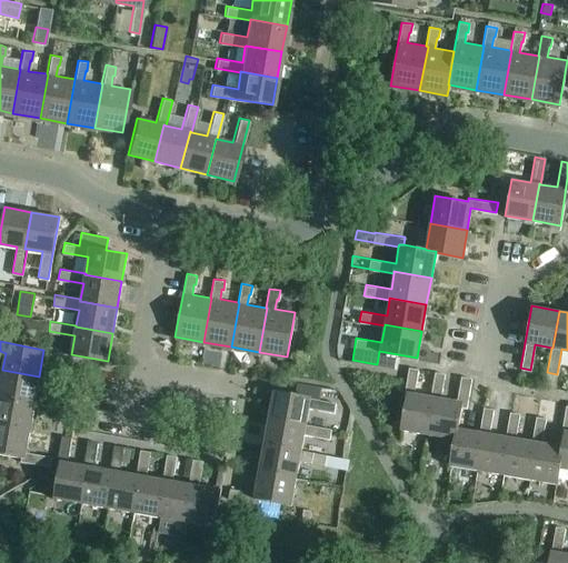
[(400,429),(428,433),(435,396),(430,395),(414,393),(418,368),(408,367),(402,395),(406,396),(400,429)]
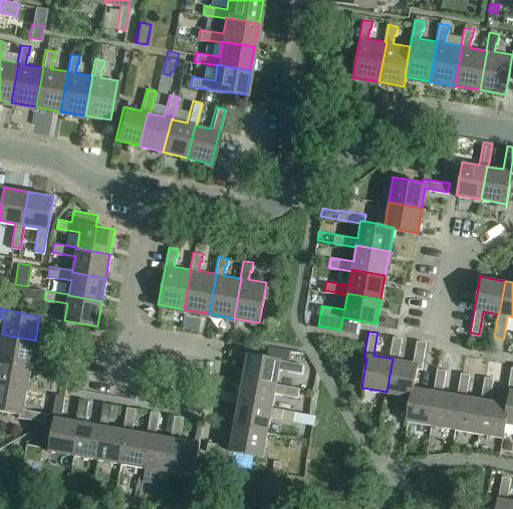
[(0,342),(1,342),(0,347),(0,358),(31,364),(35,340),(2,334),(2,333),(0,332),(0,342)]
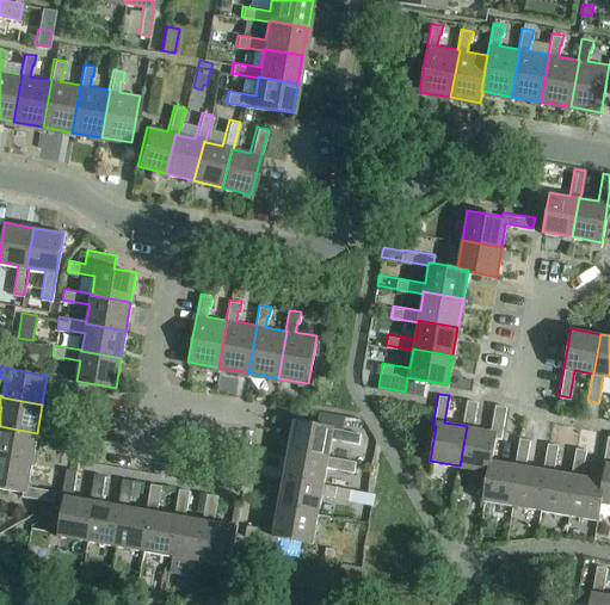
[(460,465),(487,470),(488,470),(491,460),(495,436),(495,431),(490,430),(473,427),(478,400),(467,399),(462,425),(467,426),(460,465)]
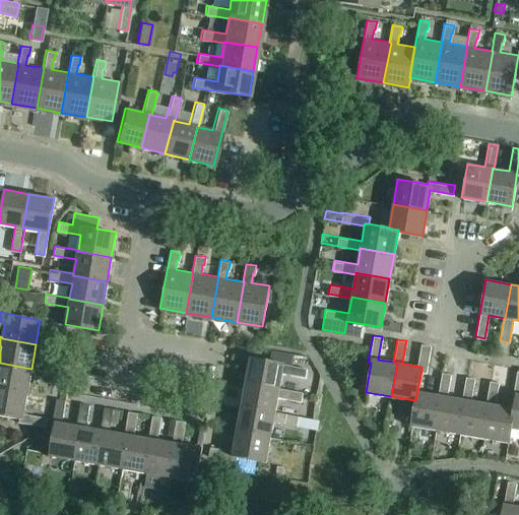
[(509,342),(500,340),(498,352),(508,355),(509,342)]
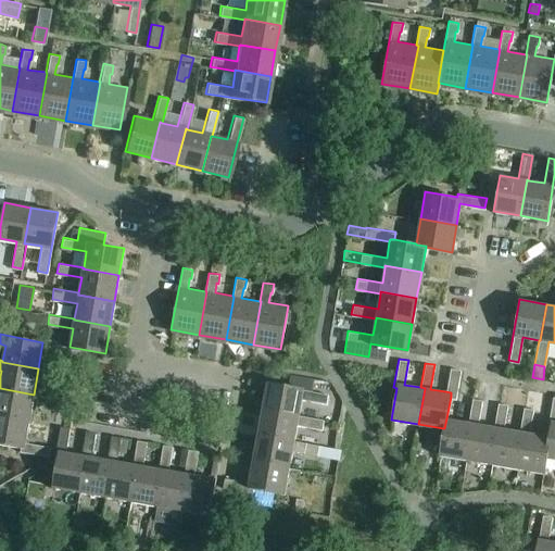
[(451,392),(451,397),(455,398),(461,368),(450,367),(445,391),(451,392)]
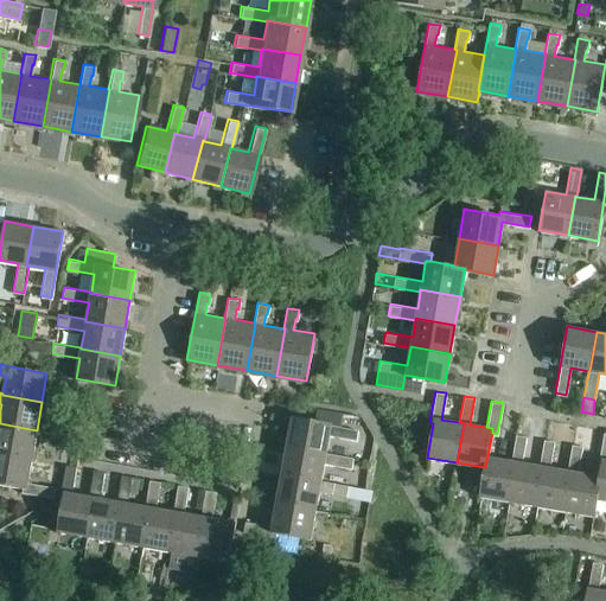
[(292,416),(286,446),(325,453),(326,452),(329,434),(356,440),(358,429),(339,426),(342,411),(316,407),(313,421),(292,416)]
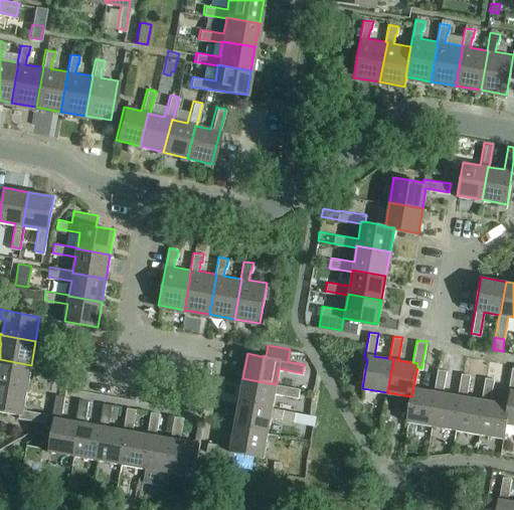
[(0,383),(27,388),(31,365),(0,359),(0,383)]
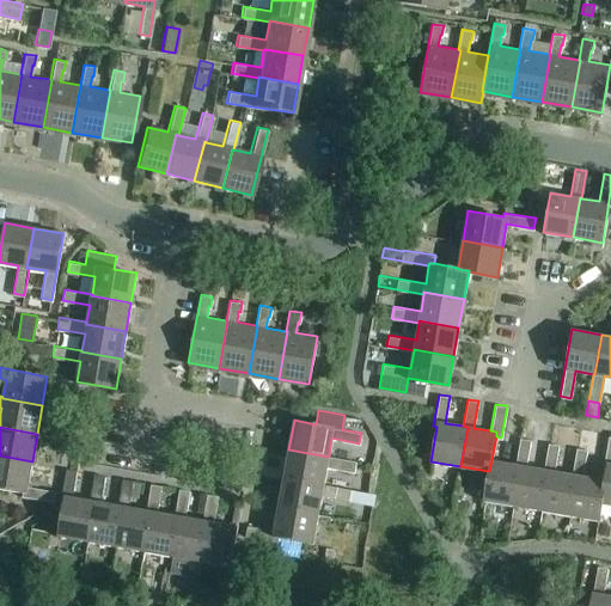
[(606,467),(604,479),(605,479),(600,502),(602,502),(610,503),(610,435),(609,435),(603,466),(606,467)]
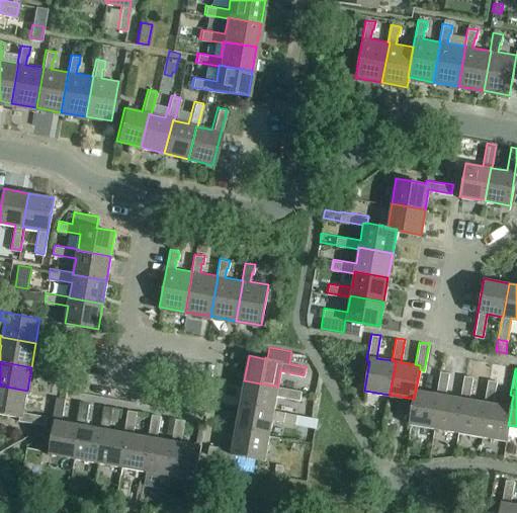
[(434,427),(458,431),(463,398),(459,398),(445,395),(449,371),(439,370),(436,393),(440,394),(434,427)]
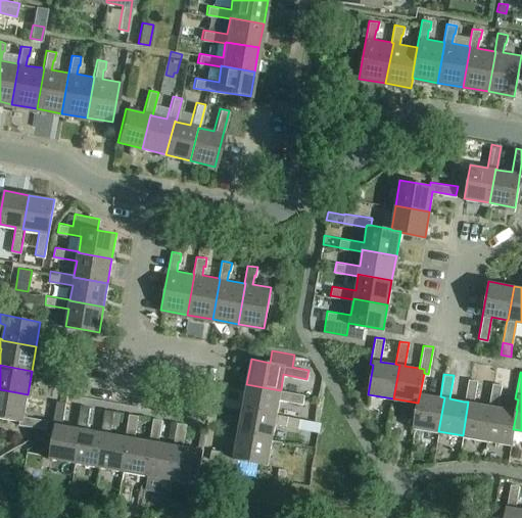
[(463,435),(486,439),(492,406),(488,406),(473,403),(477,379),(468,378),(464,402),(468,402),(463,435)]
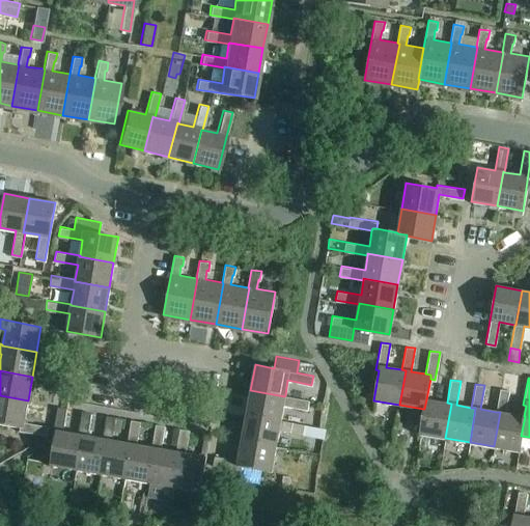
[(500,412),(494,446),(520,451),(522,436),(521,436),(525,416),(524,416),(505,413),(509,389),(500,388),(496,412),(500,412)]
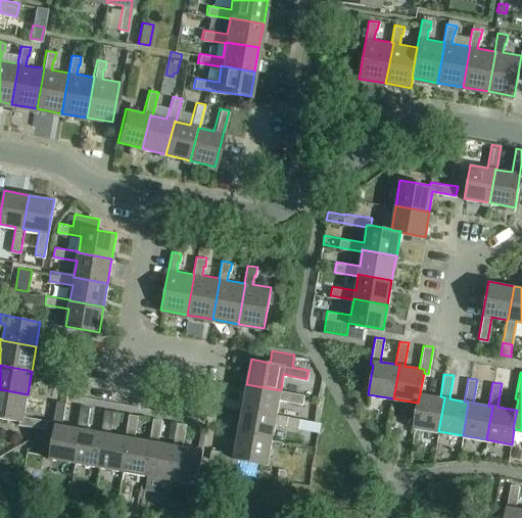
[(246,384),(242,408),(276,414),(279,398),(302,403),(303,393),(281,389),(280,390),(246,384)]
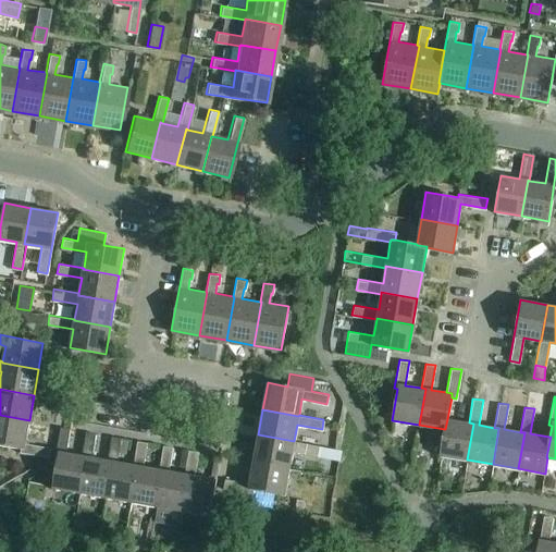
[(29,420),(0,415),(0,443),(21,448),(20,451),(48,456),(50,446),(25,442),(29,420)]
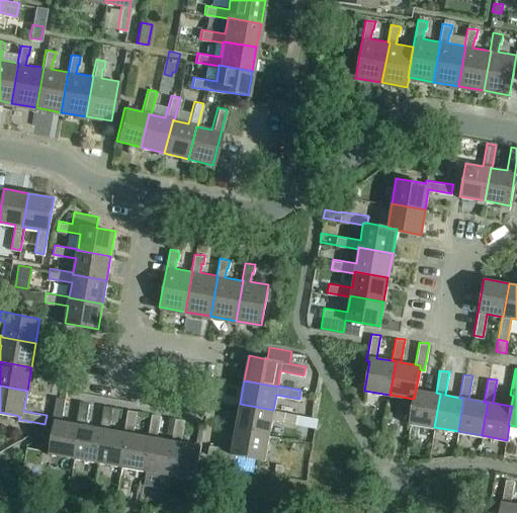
[(409,423),(434,427),(440,394),(436,393),(416,390),(414,399),(413,399),(409,423)]
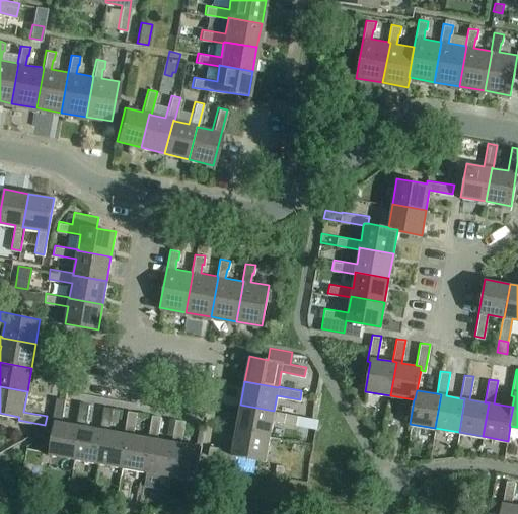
[(49,454),(74,458),(80,425),(76,424),(61,422),(65,398),(56,396),(52,424),(55,424),(49,454)]
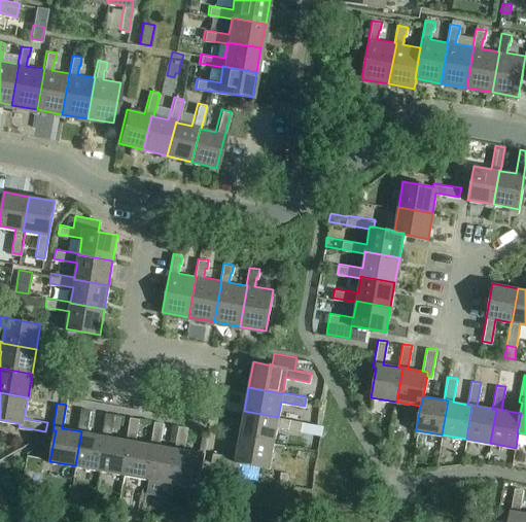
[(75,465),(100,470),(105,436),(101,436),(86,432),(91,409),(81,407),(77,430),(81,431),(75,465)]
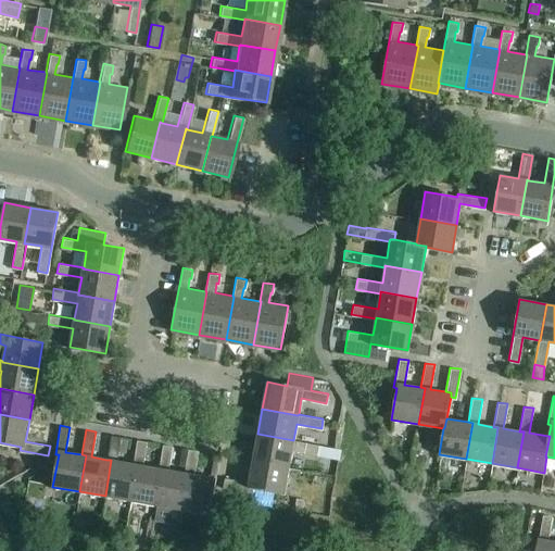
[(257,434),(253,460),(289,466),(292,450),(316,454),(318,445),(293,440),(257,434)]
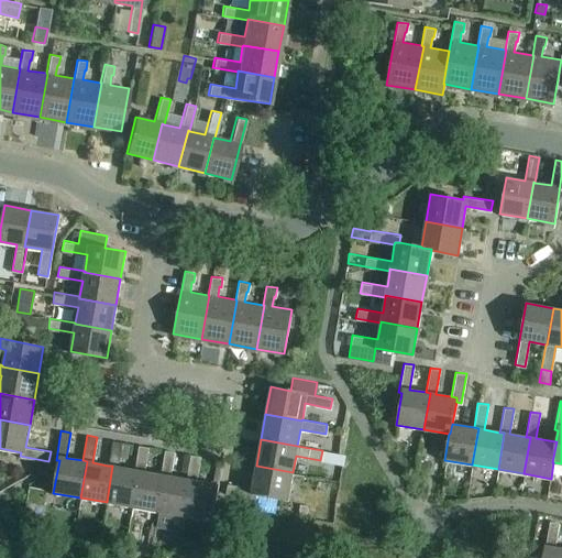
[(107,502),(132,506),(139,470),(134,470),(118,467),(122,441),(112,440),(108,466),(112,466),(107,502)]
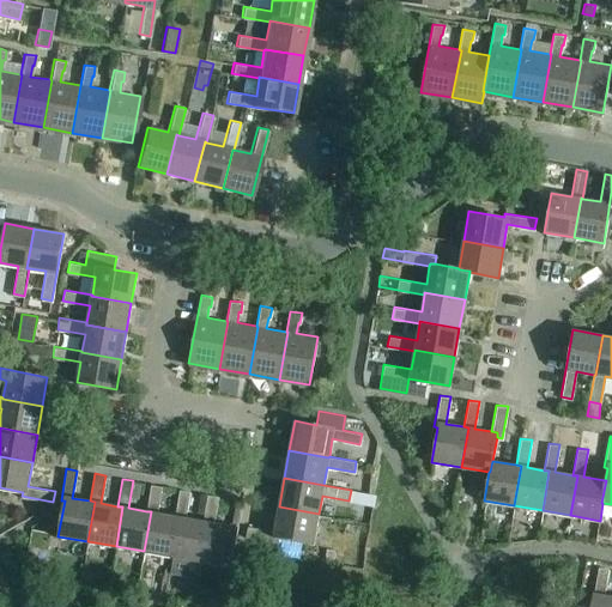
[(144,551),(173,557),(180,517),(175,516),(157,513),(162,485),(151,484),(146,511),(151,511),(144,551)]
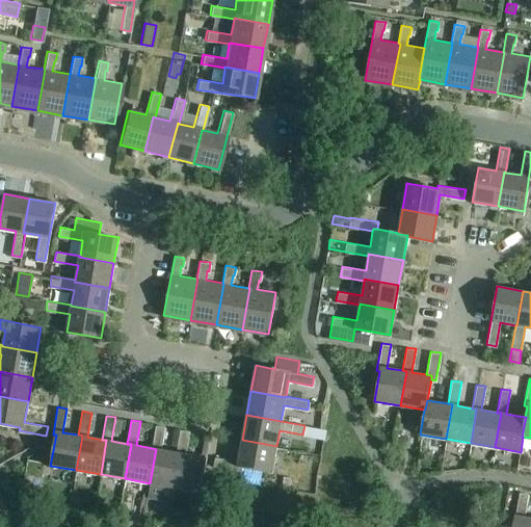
[(150,483),(174,488),(180,453),(176,452),(160,449),(165,426),(156,424),(152,448),(156,449),(150,483)]
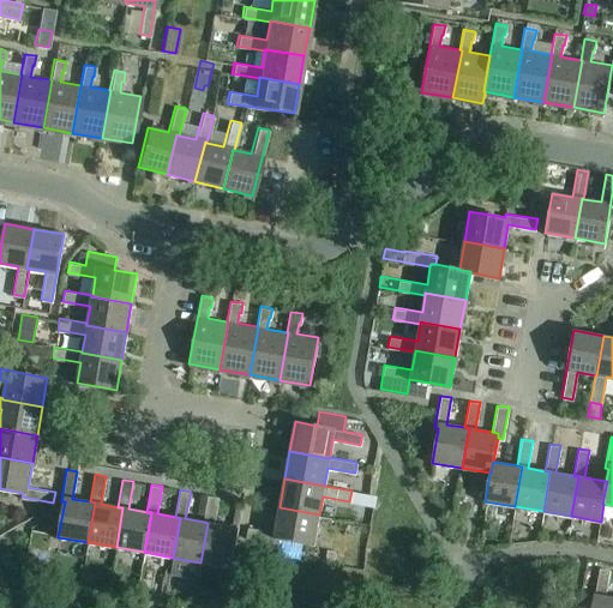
[(197,512),(204,513),(208,494),(200,493),(197,512)]
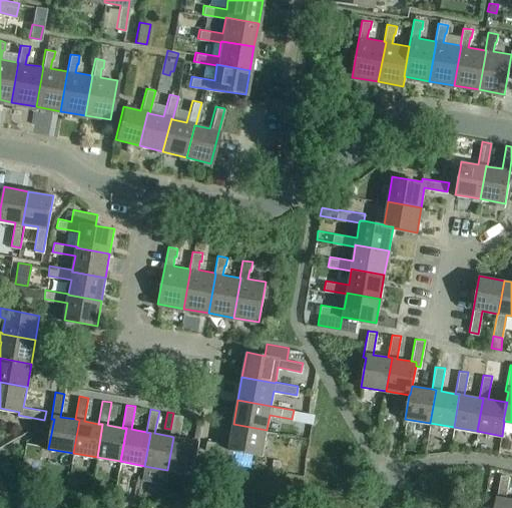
[(173,437),(167,470),(192,474),(198,441),(178,438),(182,415),(173,413),(170,429),(169,436),(173,437)]
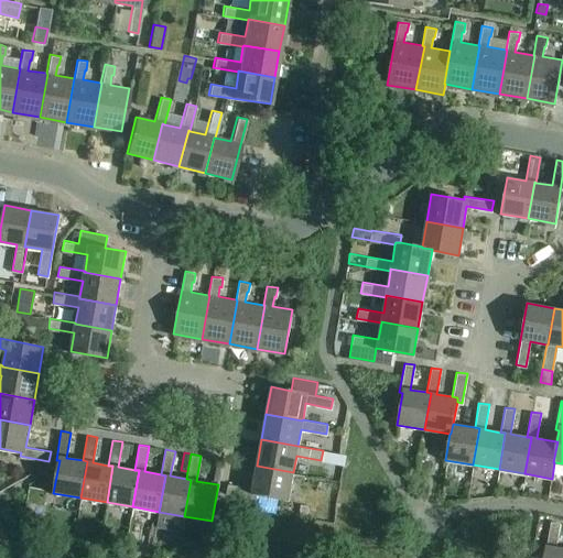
[(293,472),(257,466),(252,488),(227,483),(226,492),(255,498),(256,493),(288,500),(293,472)]
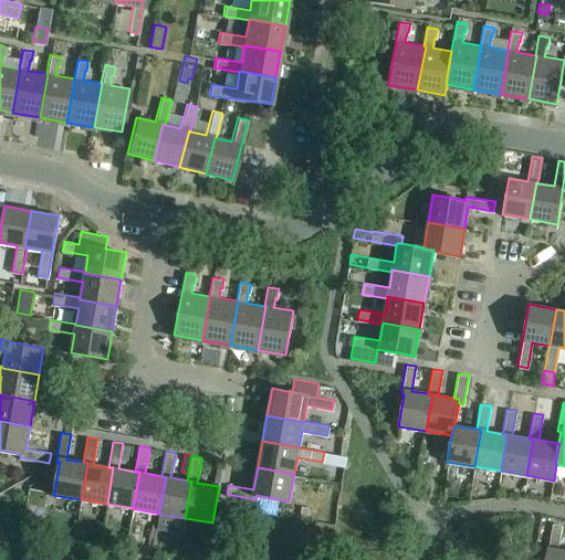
[(545,559),(564,559),(564,550),(557,549),(562,524),(552,522),(545,559)]
